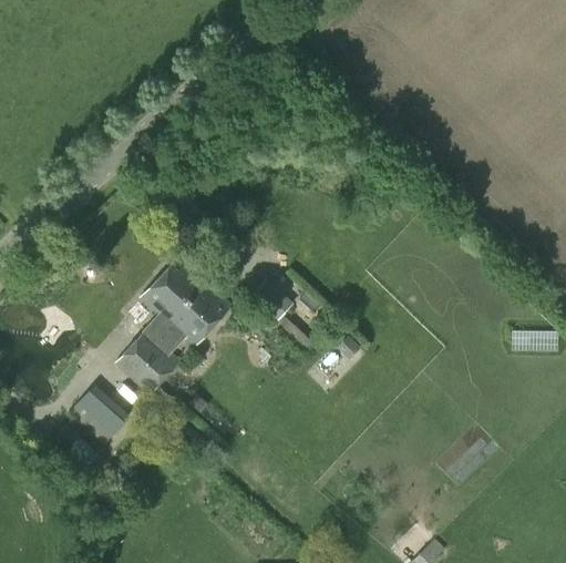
[(157,319),(114,367),(132,382),(147,397),(134,411),(151,427),(172,405),(155,390),(177,366),(167,357),(182,341),(193,351),(229,310),(202,286),(175,262),(140,303),(157,319)]
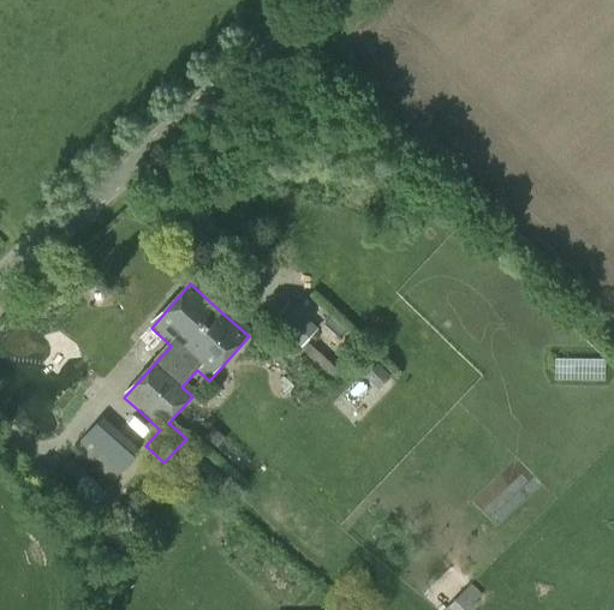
[(286,309),(270,326),(299,351),(315,334),(286,309)]
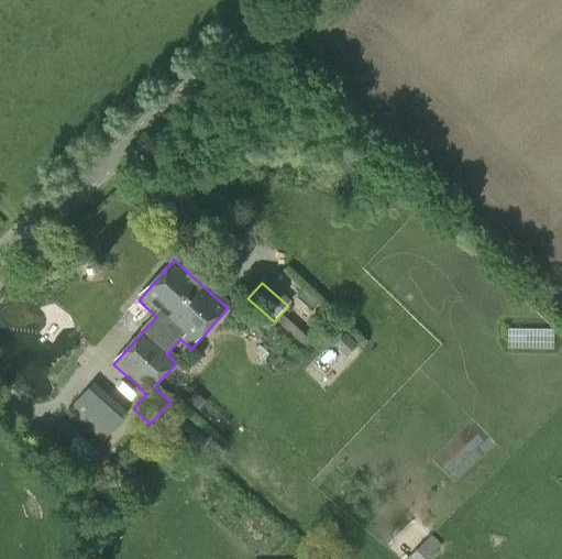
[(343,337),(332,348),(342,358),(353,347),(343,337)]
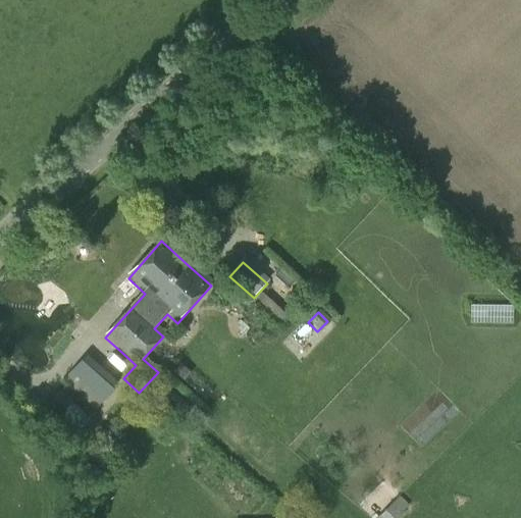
[(83,361),(61,384),(68,391),(91,367),(83,361)]
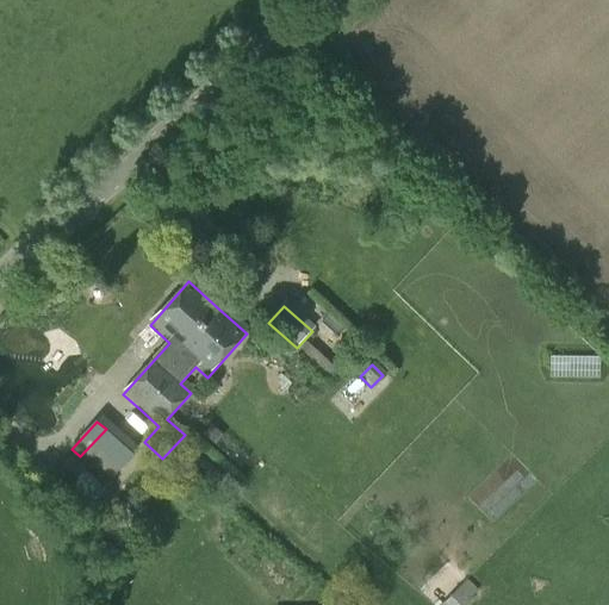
[(468,579),(441,604),(466,604),(480,591),(468,579)]
